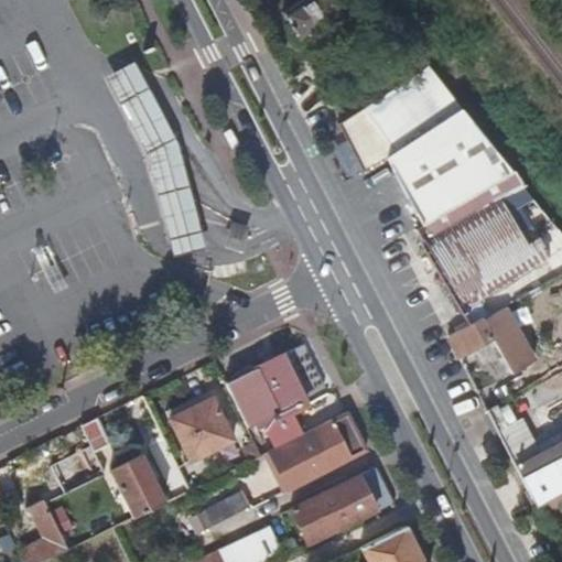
[(299,42),(347,8),(342,0),(300,0),(287,10),(283,12),(299,42)]
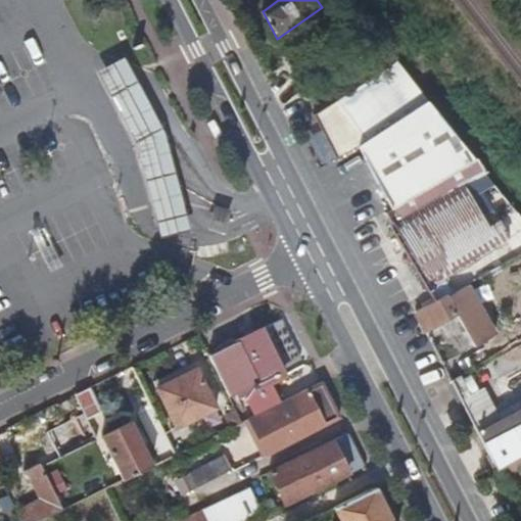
[(192,229),(167,132),(127,56),(98,70),(137,143),(161,237),(192,229)]
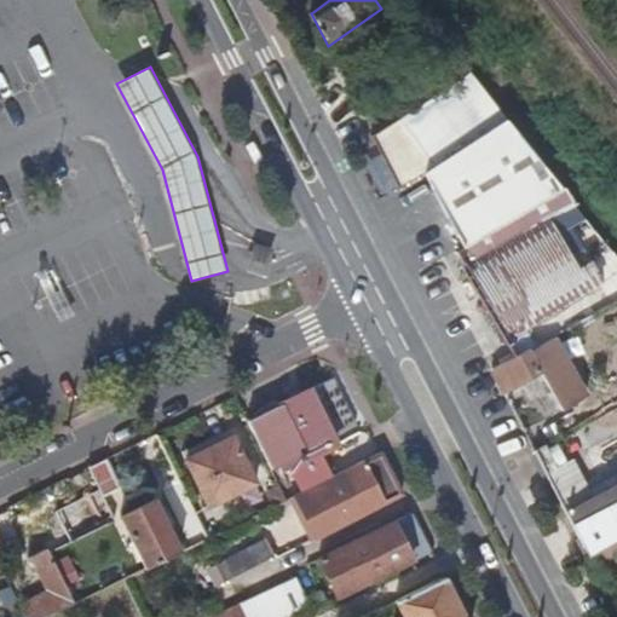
[(445,160),(509,124),(470,70),(403,115),(402,116),(374,134),(401,186),(425,172),(445,160)]
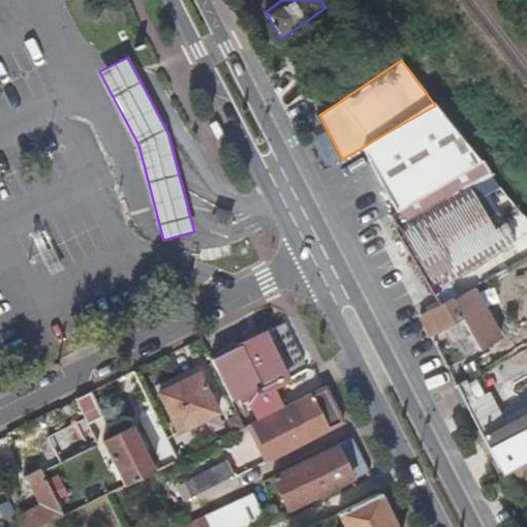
[(321,113),(343,99),(344,98),(337,87),(314,101),(321,113)]
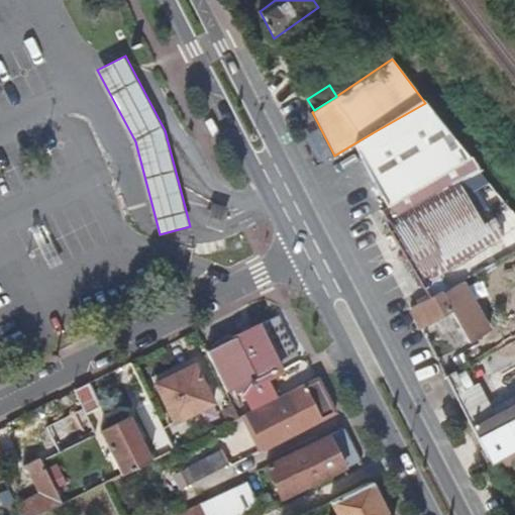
[(391,205),(470,160),(425,103),(372,133),(354,143),(391,205)]
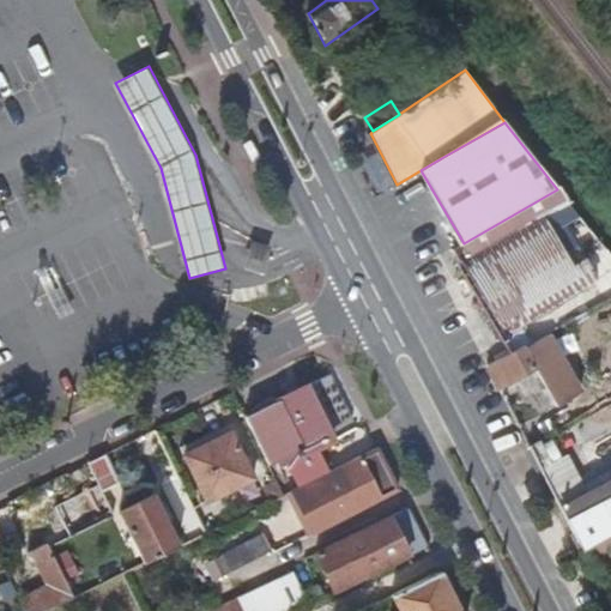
[(464,243),(454,249),(506,338),(599,283),(597,278),(610,268),(610,253),(557,189),(464,243)]
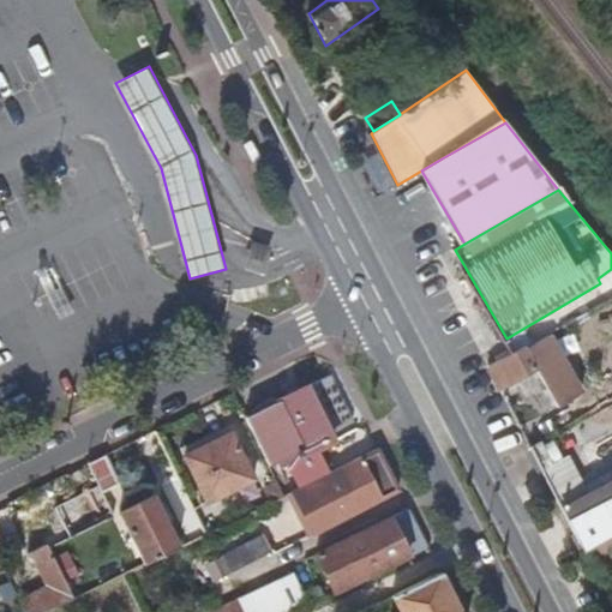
[(581,393),(547,333),(491,366),(502,388),(534,369),(556,407),(581,393)]
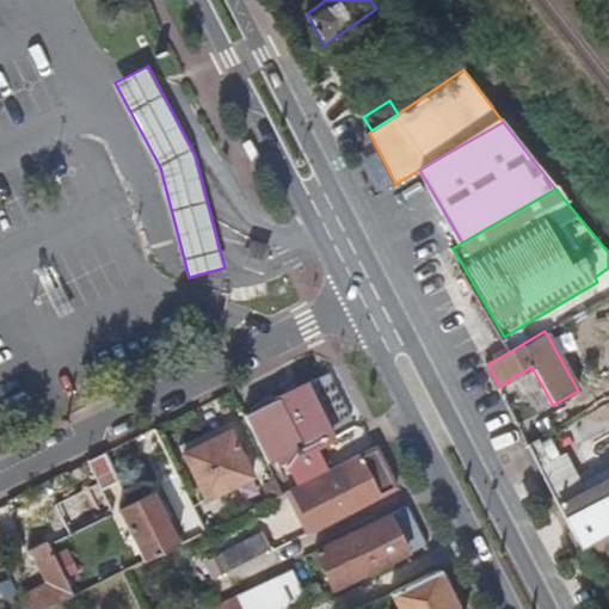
[(332,440),(306,386),(248,416),(271,463),(303,447),(306,453),(332,440)]
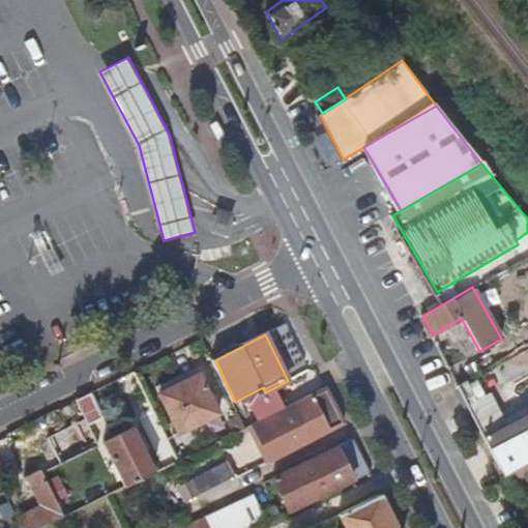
[(181,434),(221,414),(201,375),(163,394),(181,434)]
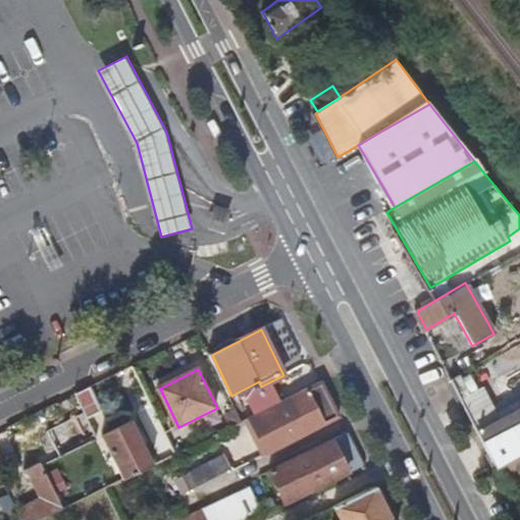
[(461,373),(452,378),(461,397),(470,391),(461,373)]
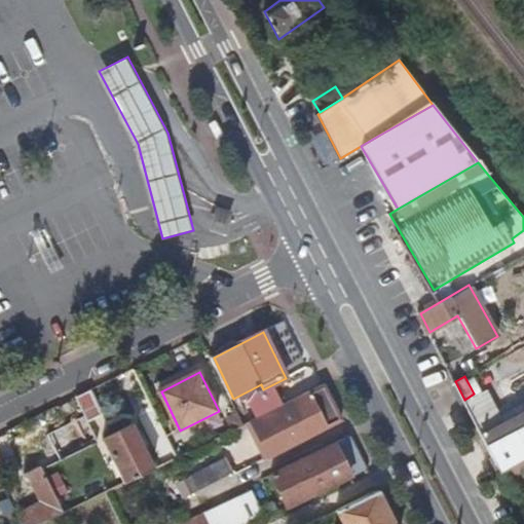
[(343,420),(336,408),(325,385),(250,422),(257,438),(279,427),(289,447),(343,420)]
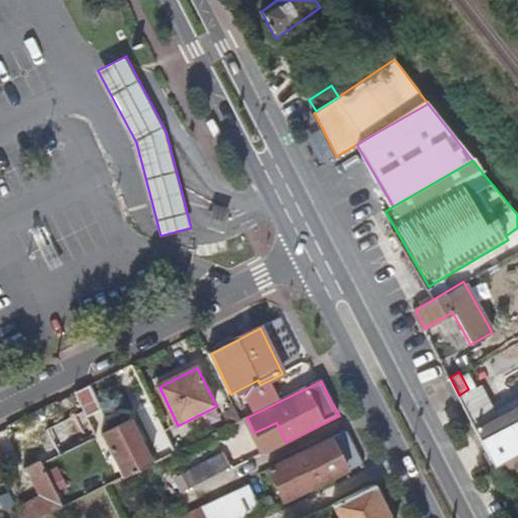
[(103,409),(90,385),(77,392),(86,411),(89,416),(103,409)]
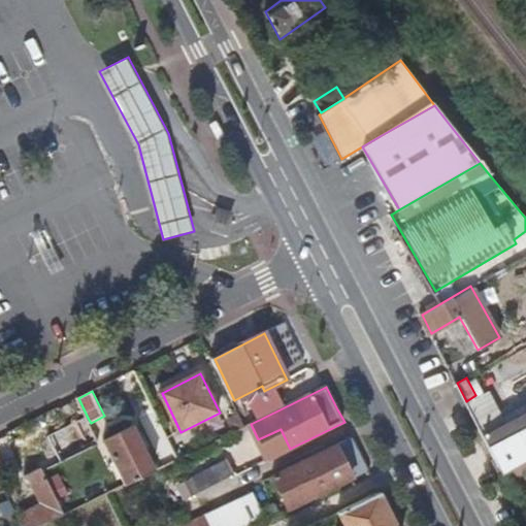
[(525,407),(504,420),(490,392),(478,398),(475,395),(466,401),(483,434),(503,473),(525,459),(525,407)]
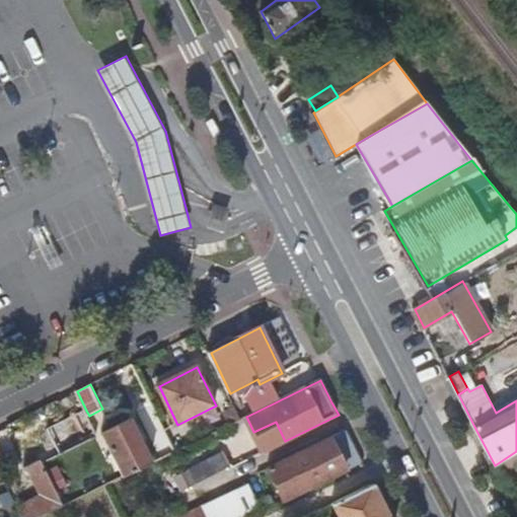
[(89,416),(86,411),(50,429),(62,455),(99,436),(89,416)]
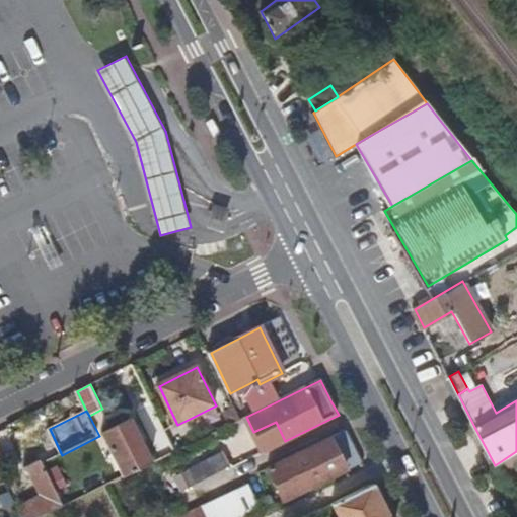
[(152,463),(131,419),(103,433),(124,477),(152,463)]
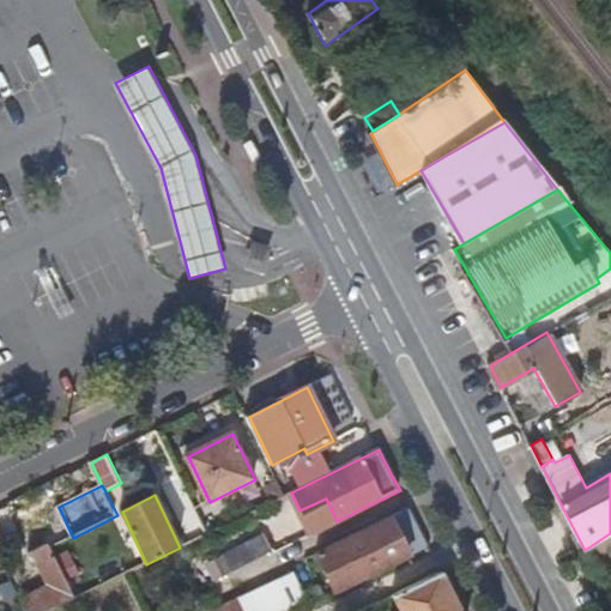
[(430,546),(410,509),(316,555),(334,590),(400,557),(401,560),(430,546)]
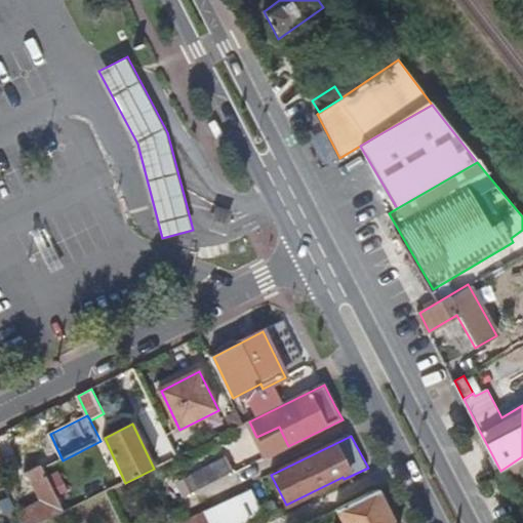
[(176,481),(183,494),(232,469),(225,454),(191,473),(191,474),(176,481)]
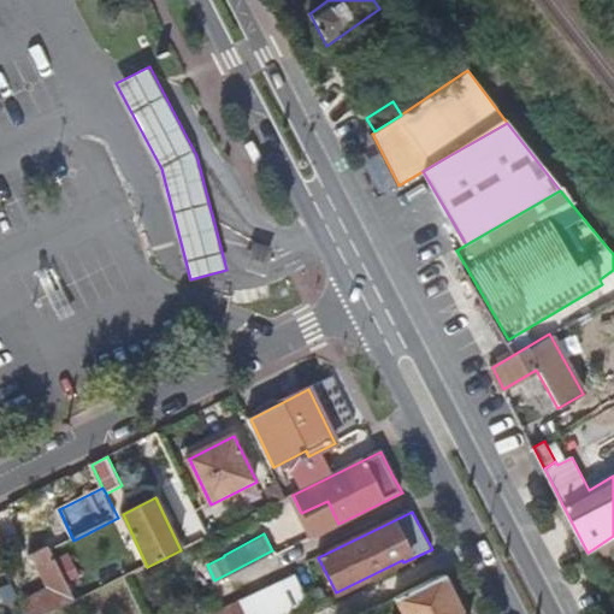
[(594,564),(613,550),(613,536),(588,553),(594,564)]
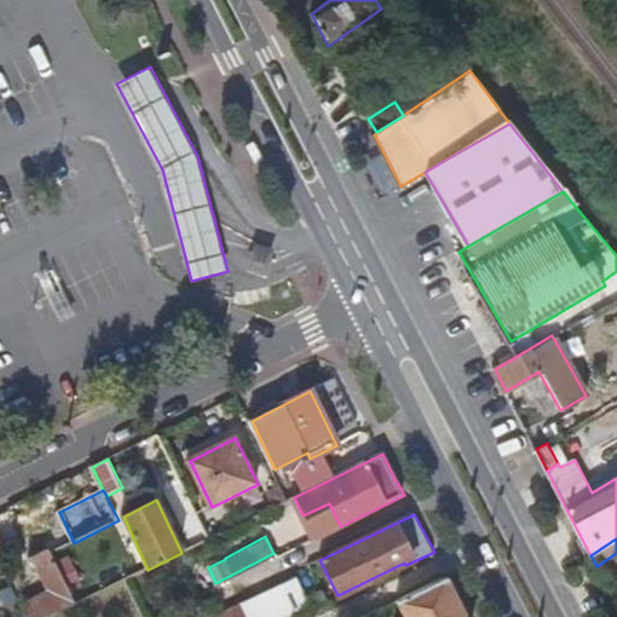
[(23,616),(51,616),(78,605),(58,564),(53,554),(51,549),(35,558),(52,593),(19,609),(23,616)]
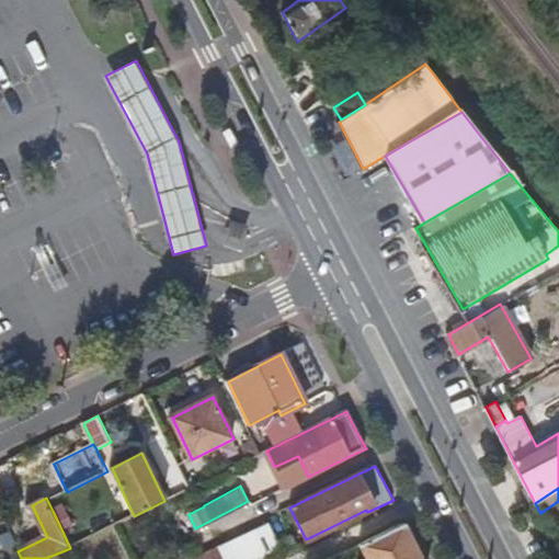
[(192,556),(193,558),(271,558),(283,554),(267,522),(217,545),(192,556)]
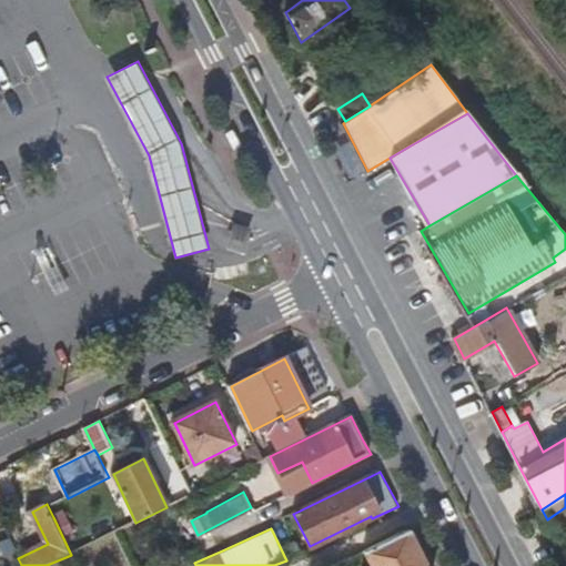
[(428,565),(411,529),(366,551),(373,564),(369,565),(428,565)]
